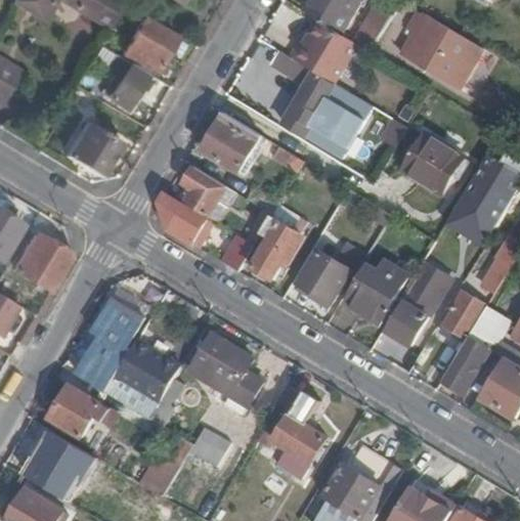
[(12,0),(27,8),(31,0),(12,0)]
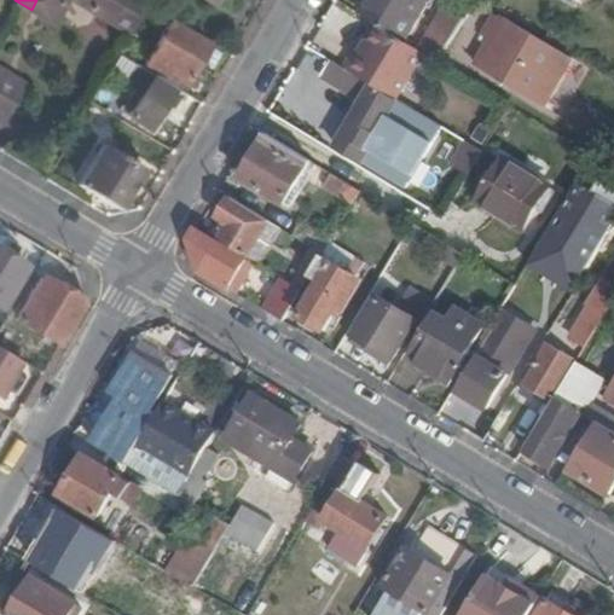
[(50,0),(54,3),(56,0),(82,0),(105,13),(113,0),(50,0)]
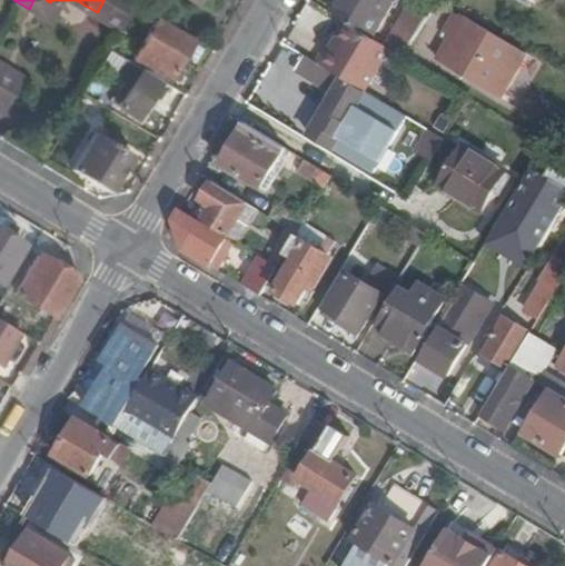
[(103,0),(97,12),(95,18),(117,29),(131,3),(125,0),(103,0)]
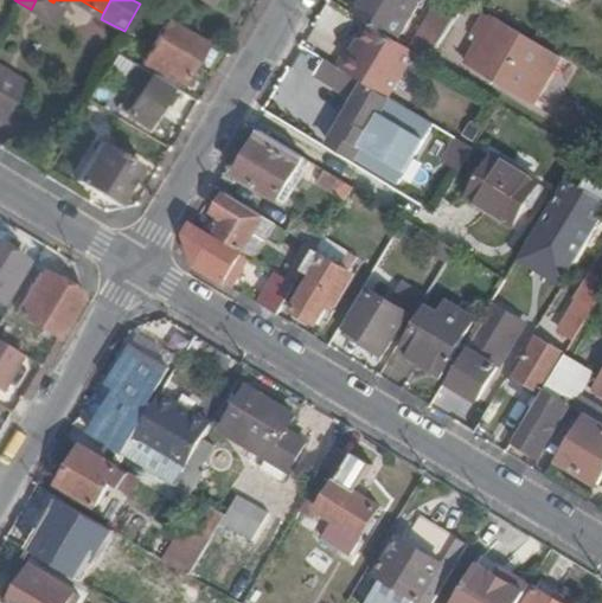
[(353,0),(347,11),(365,23),(391,38),(414,0),(353,0)]
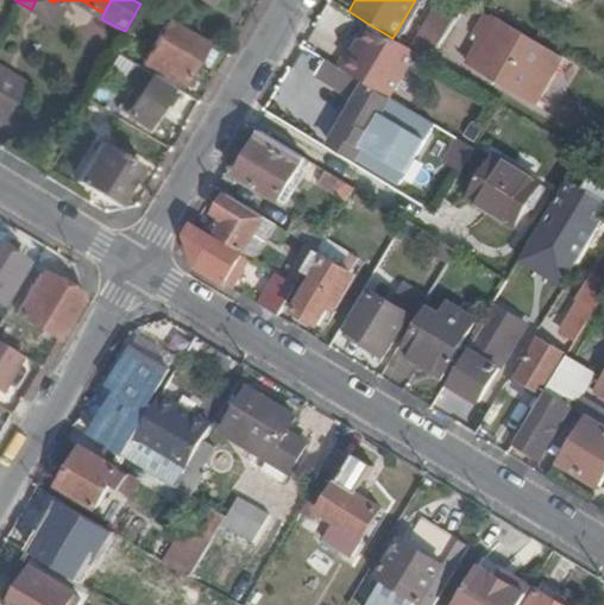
[(436,46),(454,10),(435,0),(432,0),(414,36),(436,46)]
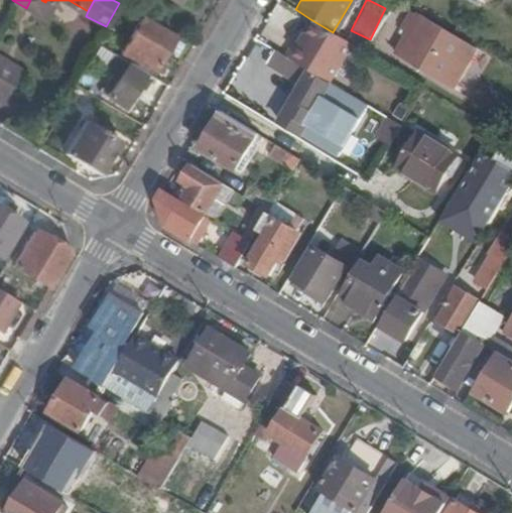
[(450,86),(471,50),(413,16),(412,18),(405,14),(397,29),(403,33),(392,50),(450,86)]
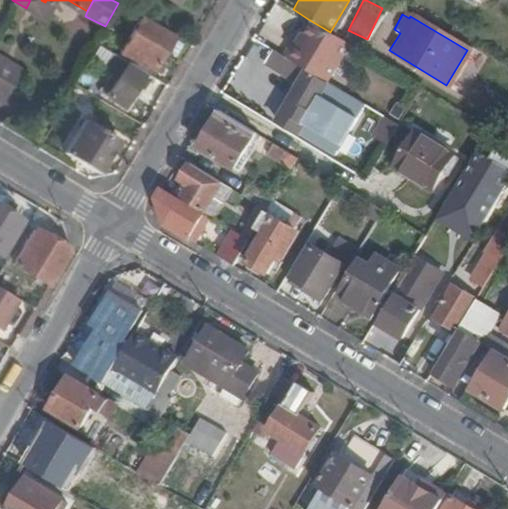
[(167,35),(135,16),(115,50),(130,59),(129,62),(134,65),(134,64),(153,74),(158,66),(151,62),(167,35)]
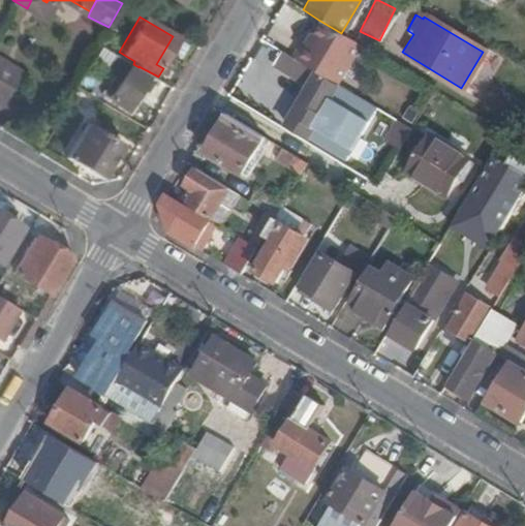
[(297,38),(288,54),(337,83),(360,44),(341,33),(318,20),(310,33),(304,42),(301,40),(297,38)]
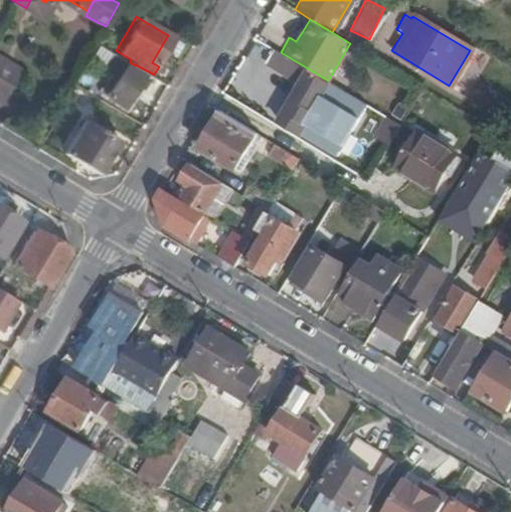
[(302,32),(298,30),(293,39),(296,41),(302,32)]
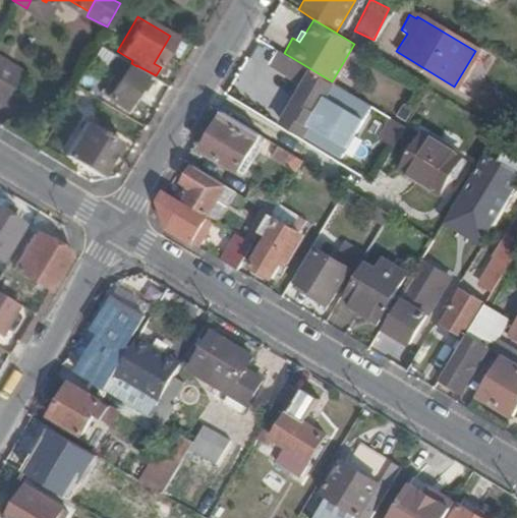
[(369,44),(365,51),(371,54),(376,47),(369,44)]
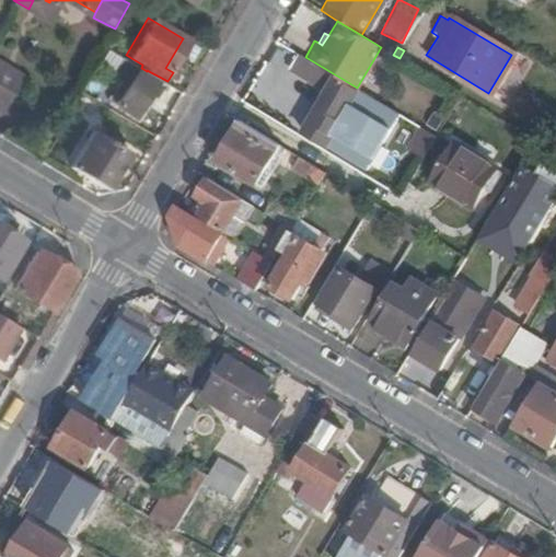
[(334,125),(347,132),(370,95),(357,88),(305,57),(296,50),(287,66),(324,88),(300,127),(324,143),(334,125)]
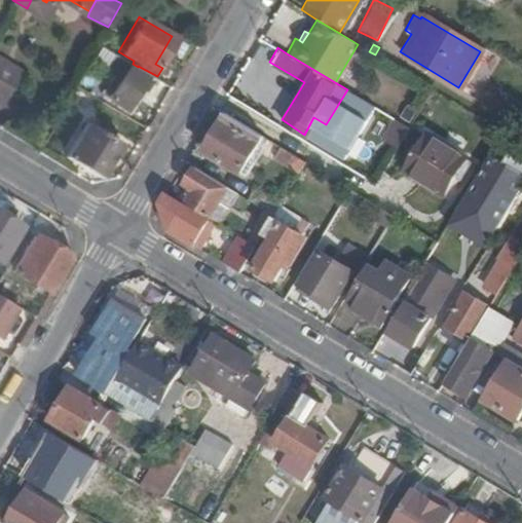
[(0,96),(15,71),(0,62),(0,96)]
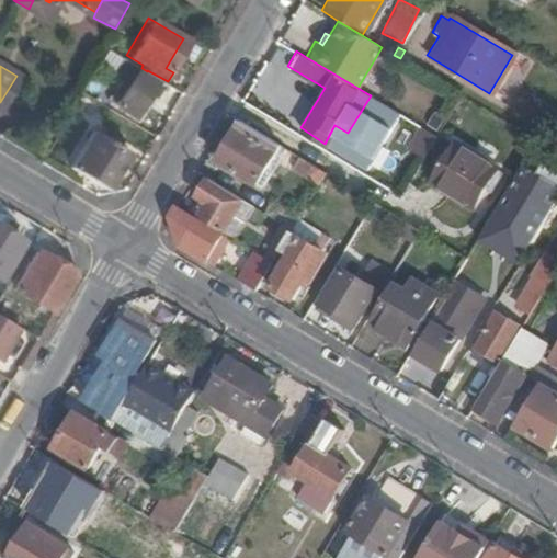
[(117,81),(123,84),(111,102),(129,113),(150,79),(132,69),(125,80),(121,77),(117,81)]
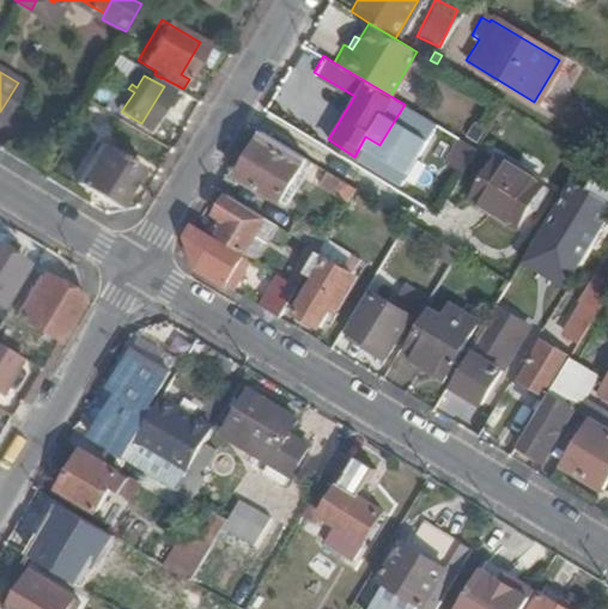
[(262,180),(283,193),(304,157),(262,132),(237,172),(259,186),(262,180)]
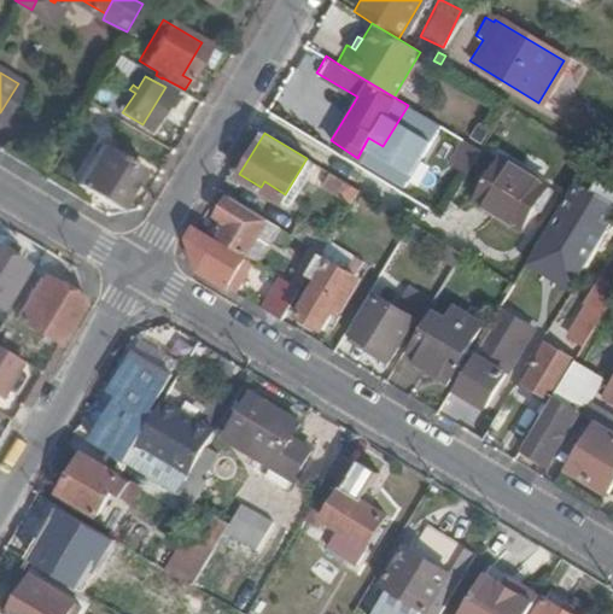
[(136,164),(94,140),(71,180),(112,204),(136,164)]
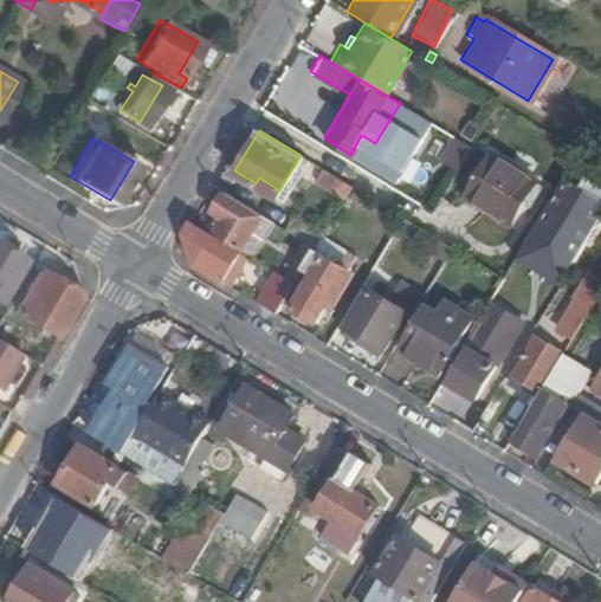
[(534,177),(490,153),(465,193),(508,219),(534,177)]
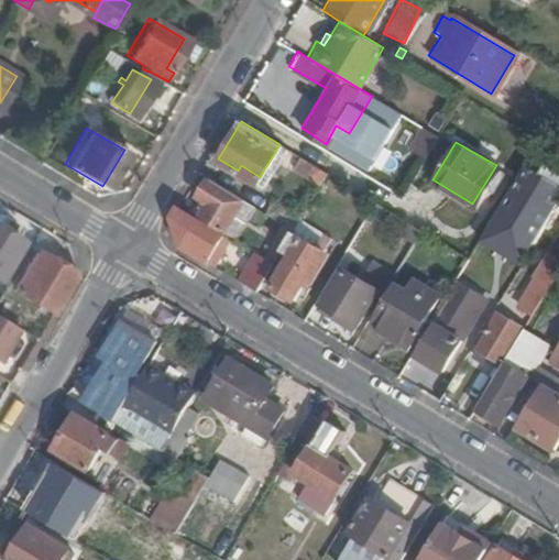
[(298,156),(292,167),(320,185),(327,174),(298,156)]
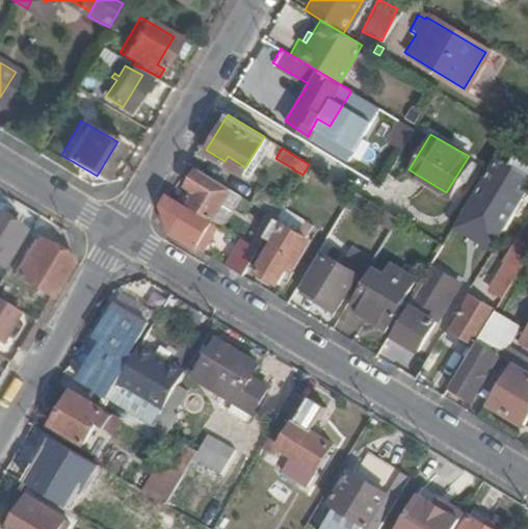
[(450,225),(490,248),(527,185),(527,169),(495,151),(450,225)]
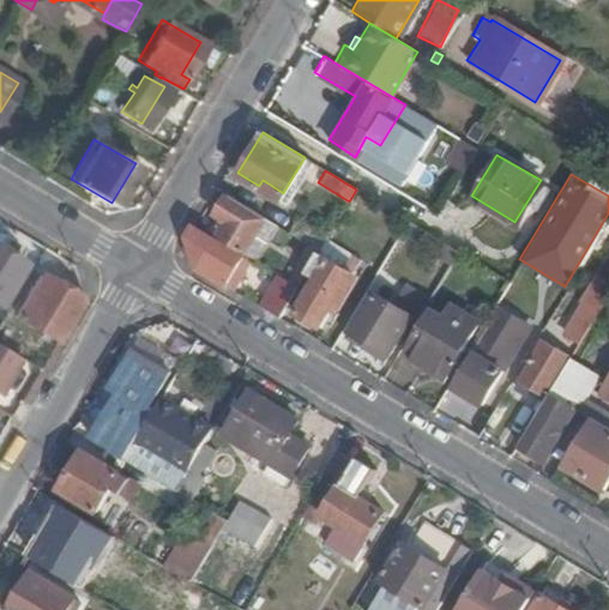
[(216,233),(245,251),(266,217),(225,193),(213,212),(224,218),(216,233)]
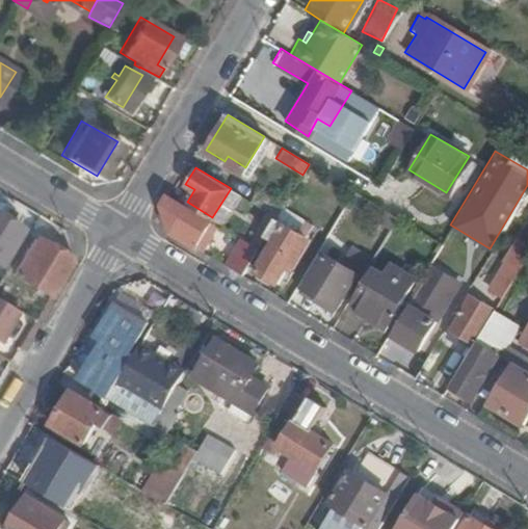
[(285,203),(260,188),(253,202),(266,210),(276,216),(285,203)]
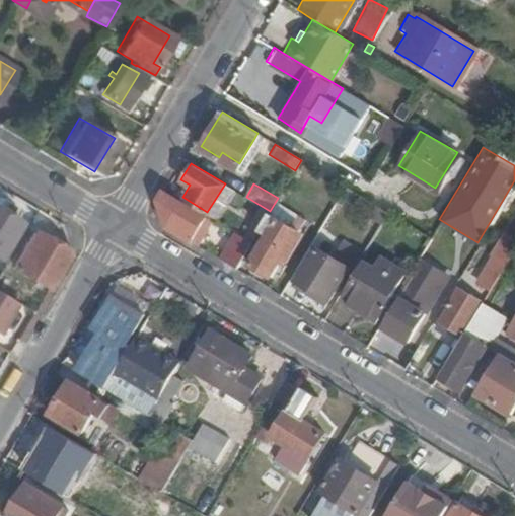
[(157,197),(163,225),(190,240),(205,216),(161,190),(157,197)]
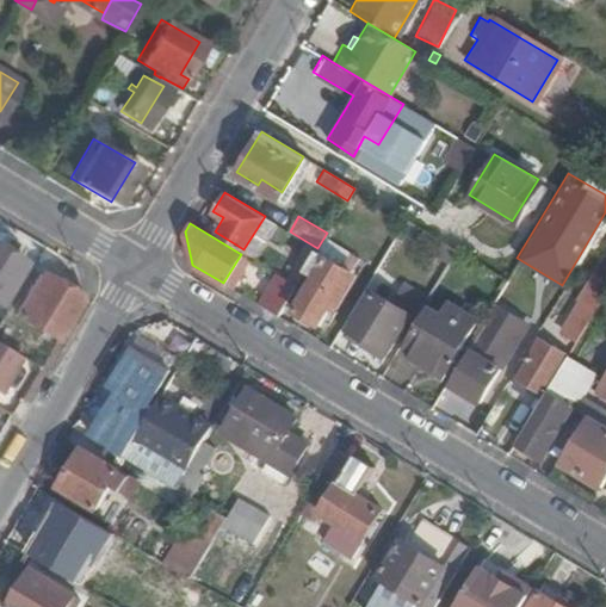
[(440,240),(427,231),(419,245),(432,253),(440,240)]
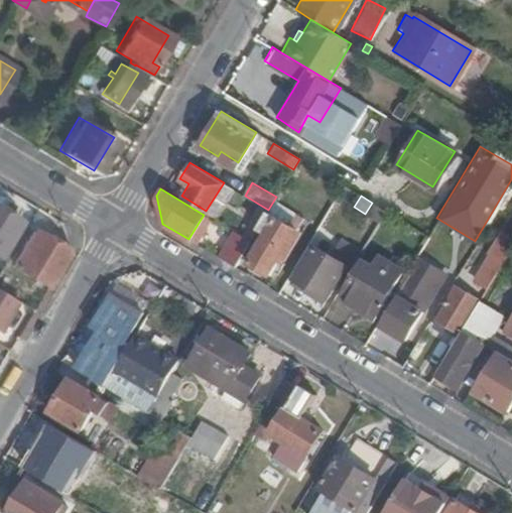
[(385,211),(372,203),(365,214),(379,221),(385,211)]
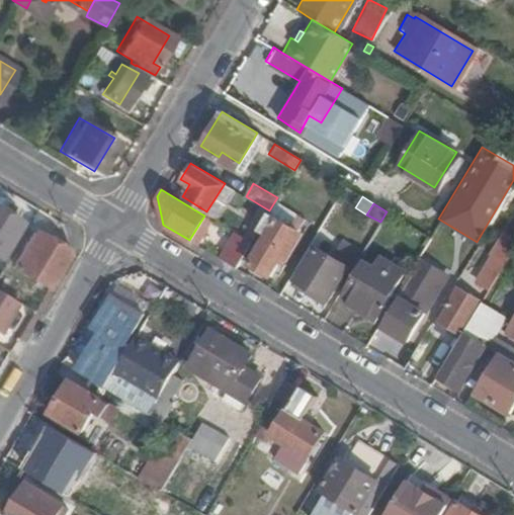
[(269,210),(259,204),(241,234),(251,240),(267,213),(269,210)]
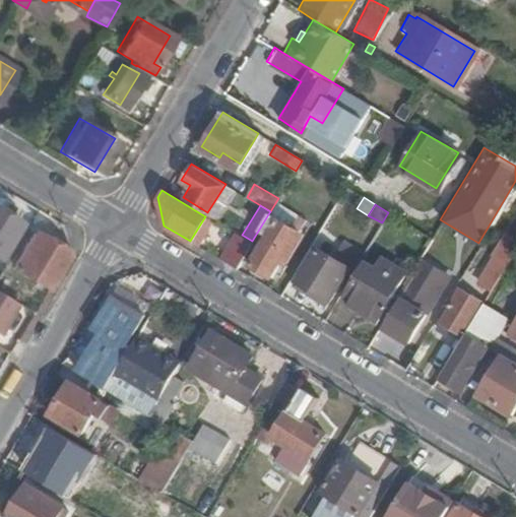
[(0,249),(17,220),(0,210),(0,249)]
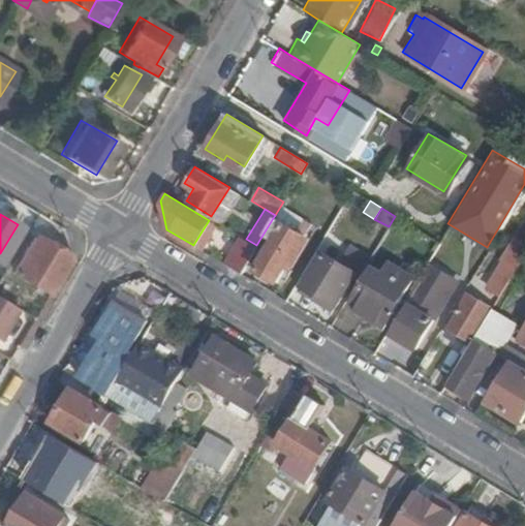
[(273,218),(256,245),(245,264),(273,281),(285,263),(291,267),(301,251),(295,248),(302,236),(273,218)]
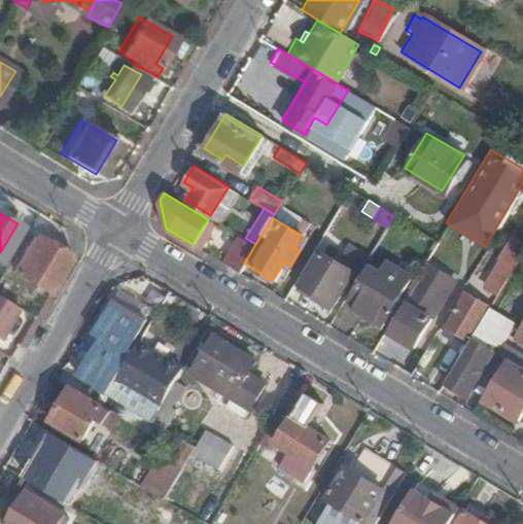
[(32,232),(10,268),(45,289),(67,254),(67,253),(32,232)]
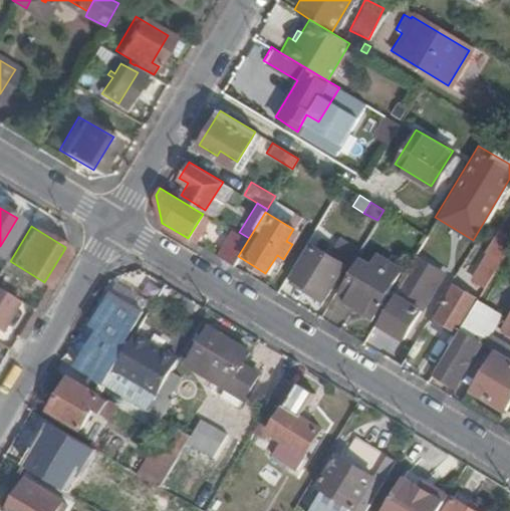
[(239,232),(234,229),(217,256),(232,265),(238,256),(249,238),(239,232)]
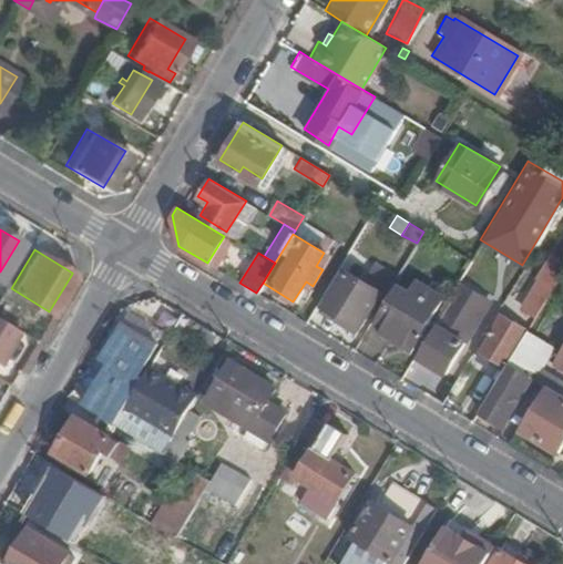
[(548,263),(522,308),(533,316),(561,270),(548,263)]
